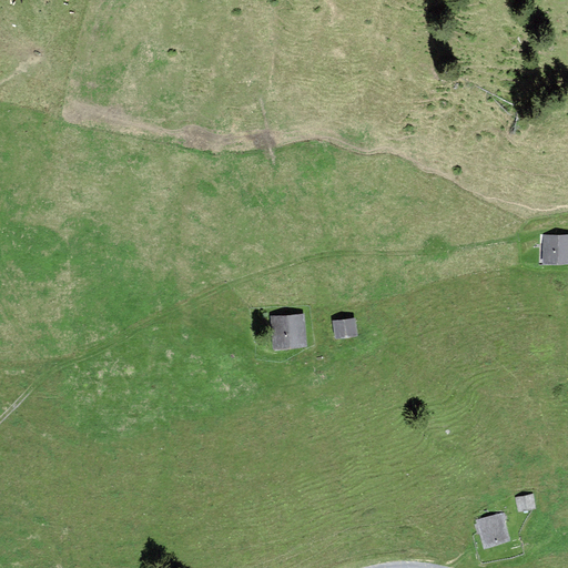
[(567,235),(545,236),(546,265),(567,264),(567,235)]
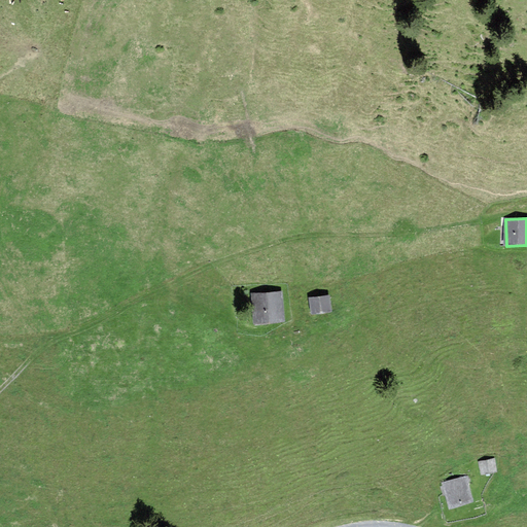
[(284,291),(253,293),(255,323),(286,321),(284,291)]
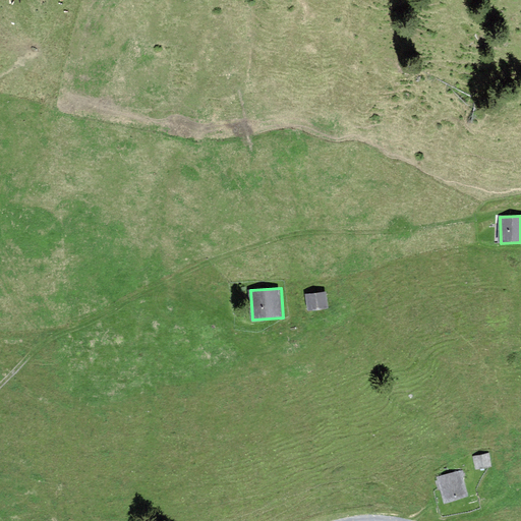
[(307,295),(309,311),(329,310),(328,294),(307,295)]
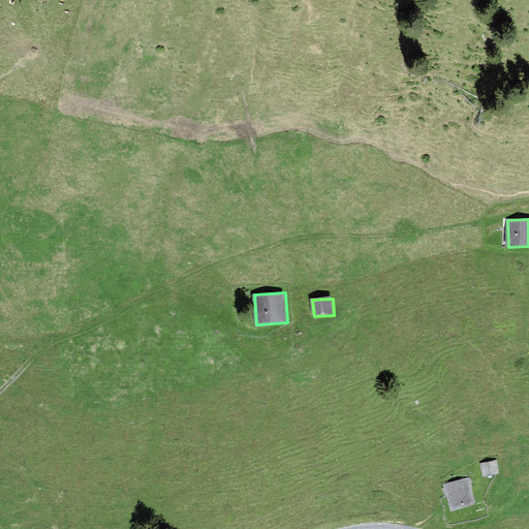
[(498,461),(481,464),(485,479),(501,476),(498,461)]
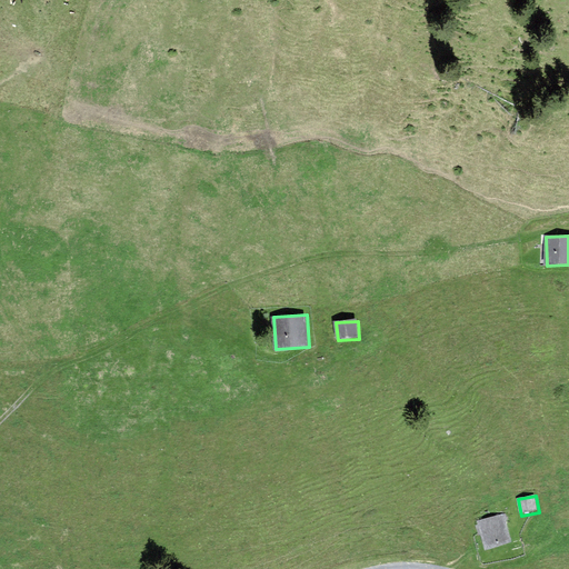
[(501,515),(478,521),(486,547),(509,540),(501,515)]
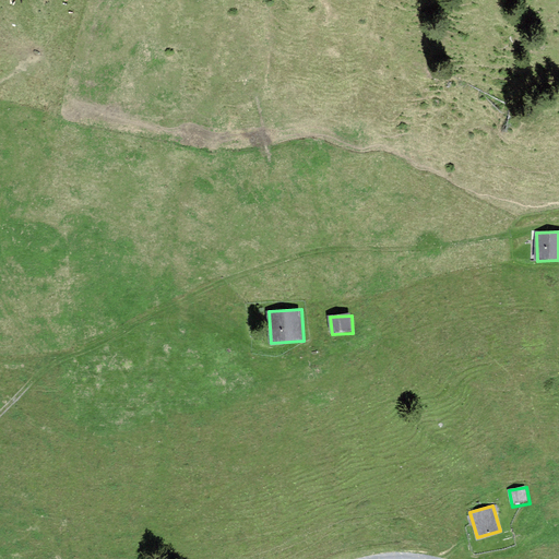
All buildings are outlined.
